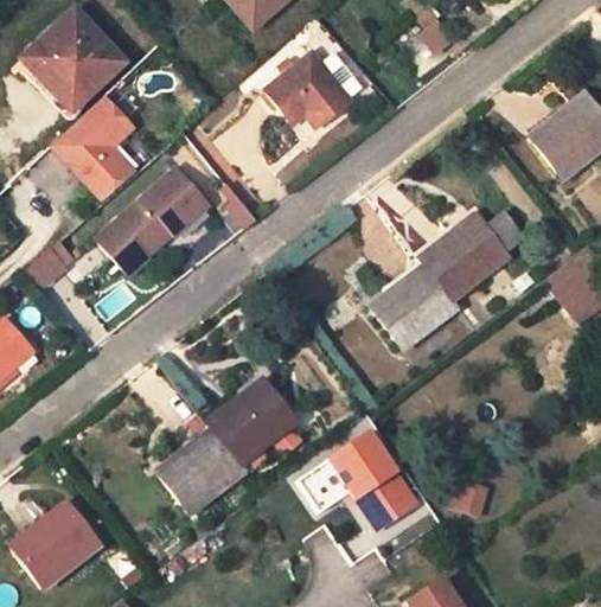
[(219,0),(251,34),(287,0),(219,0)]
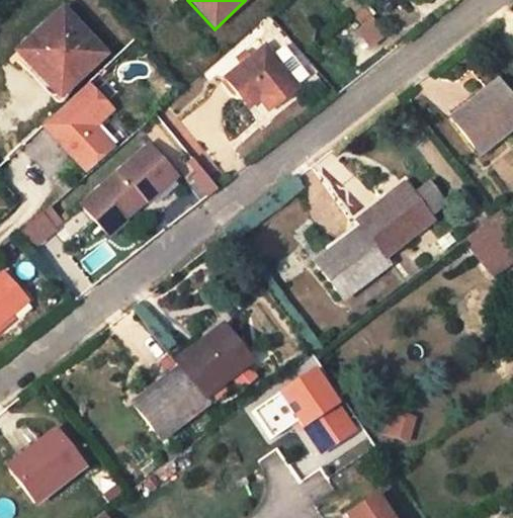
[(70,4),(24,45),(45,66),(49,62),(70,86),(109,49),(70,4)]
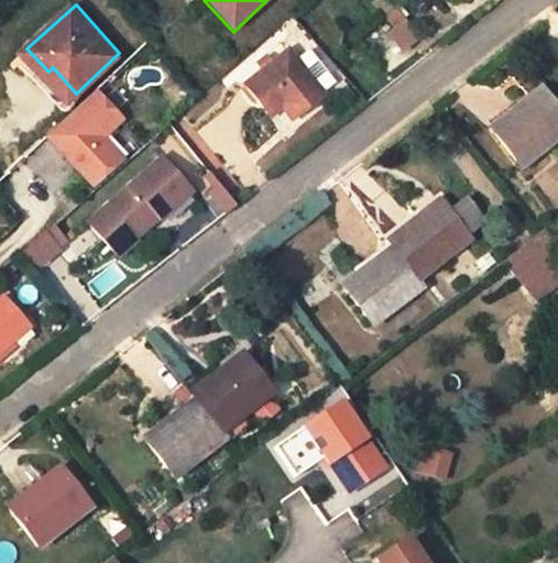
[(402,53),(420,39),(400,10),(381,23),(402,53)]
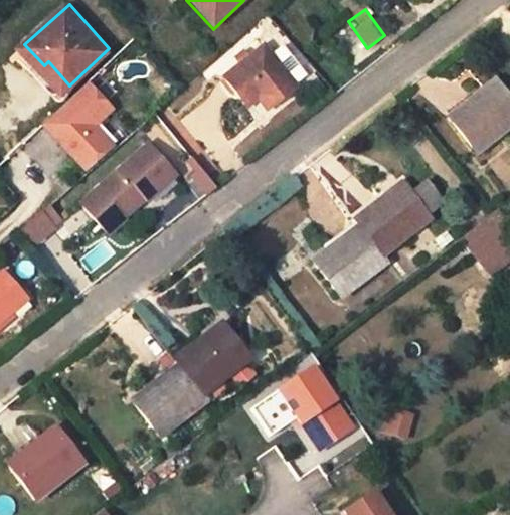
[(268,45),(301,82),(317,69),(283,31),(268,45)]
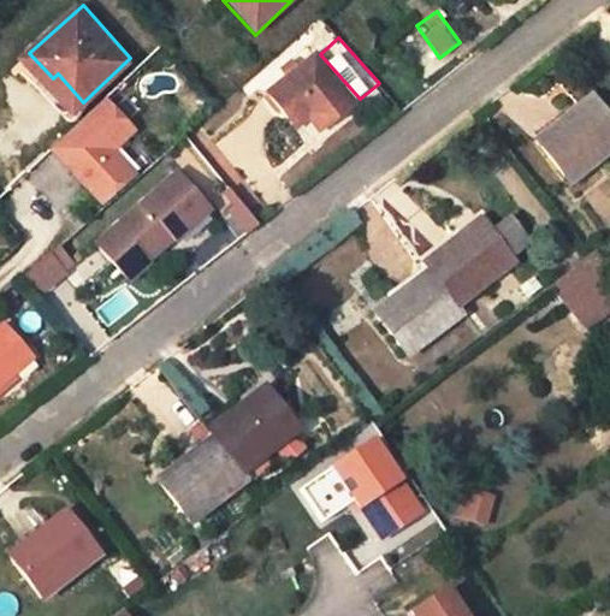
[(327,130),(359,104),(323,57),(277,98),(301,128),(315,117),(327,130)]
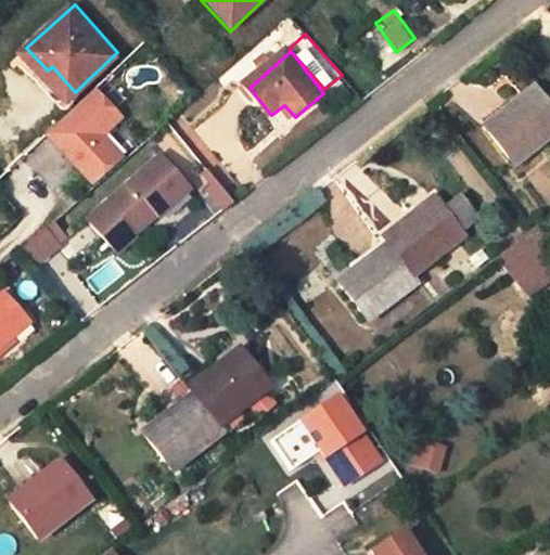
[(510,167),(549,140),(549,103),(537,84),(480,120),(510,167)]
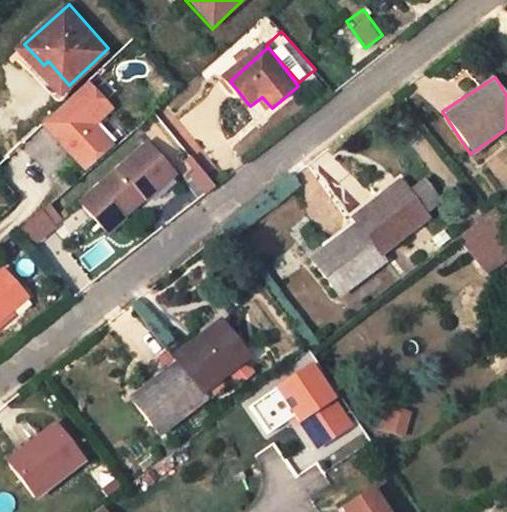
[(88,79),(41,125),(86,171),(127,131),(110,114),(117,108),(88,79)]
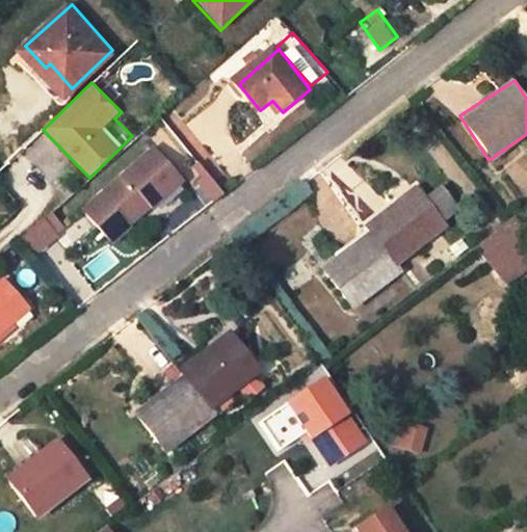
[(102,193),(124,219),(148,197),(154,205),(182,181),(155,149),(102,193)]
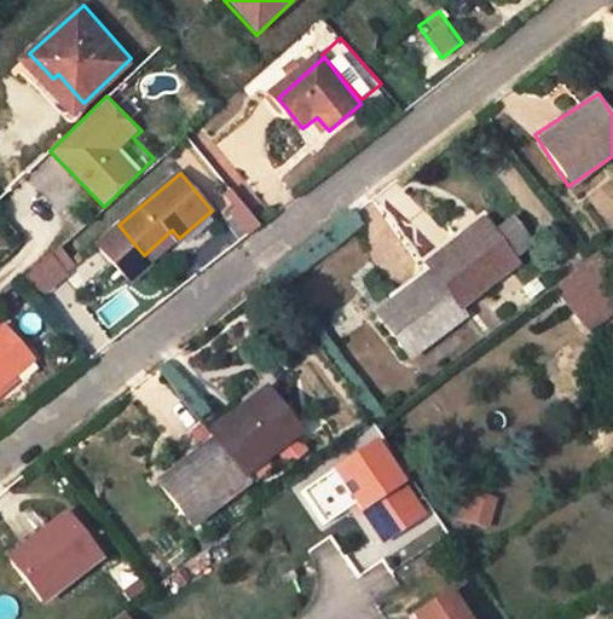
[(426,262),(429,268),(463,310),(518,268),(480,220),(426,262)]
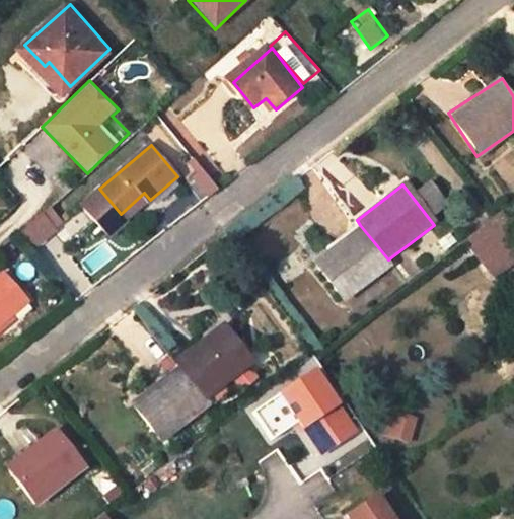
[(126,220),(150,200),(144,193),(121,214),(126,220)]
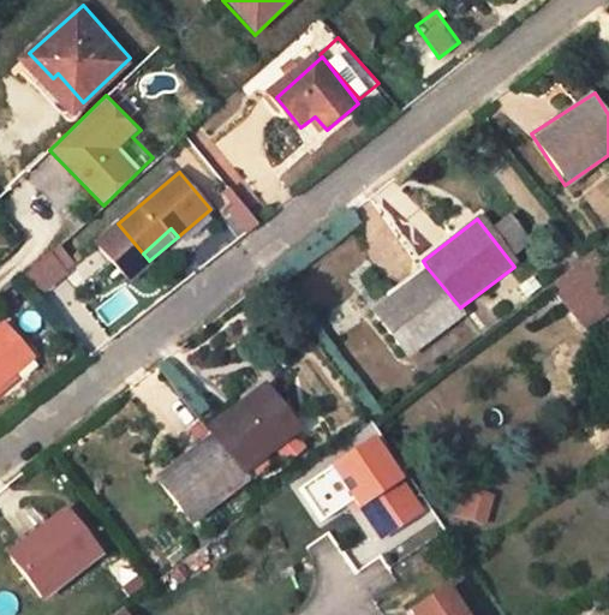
[(23,272),(37,296),(79,269),(64,245),(23,272)]
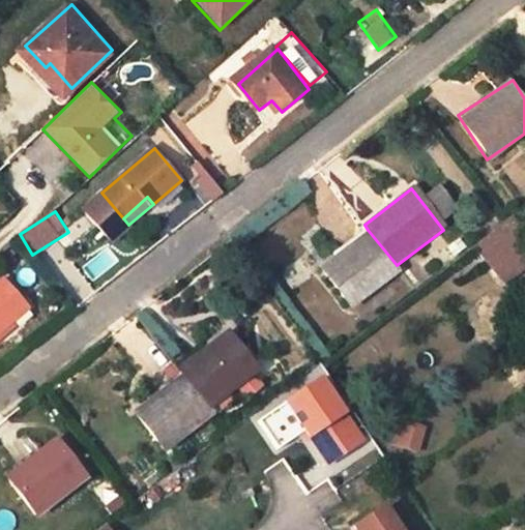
[(516,216),(484,244),(496,260),(524,236),(524,226),(516,216)]
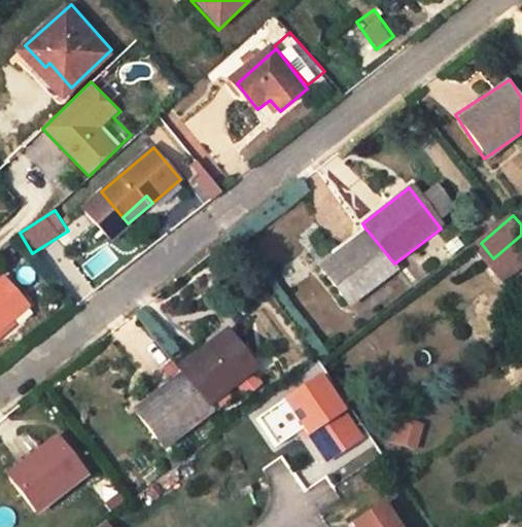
[(394,264),(366,229),(319,267),(350,307),(398,269),(394,264)]
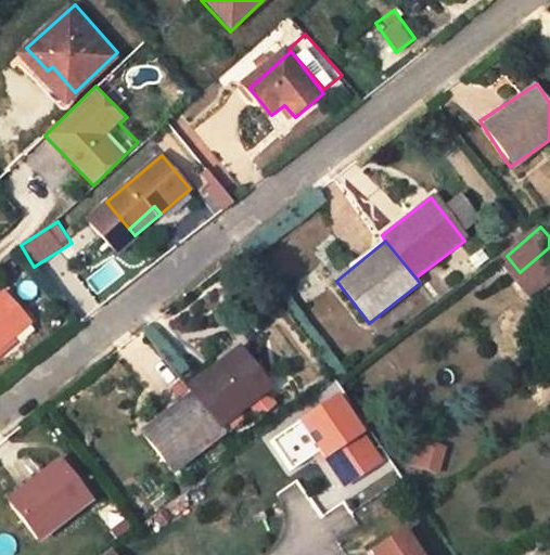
[(5,292),(0,297),(0,349),(32,322),(5,292)]
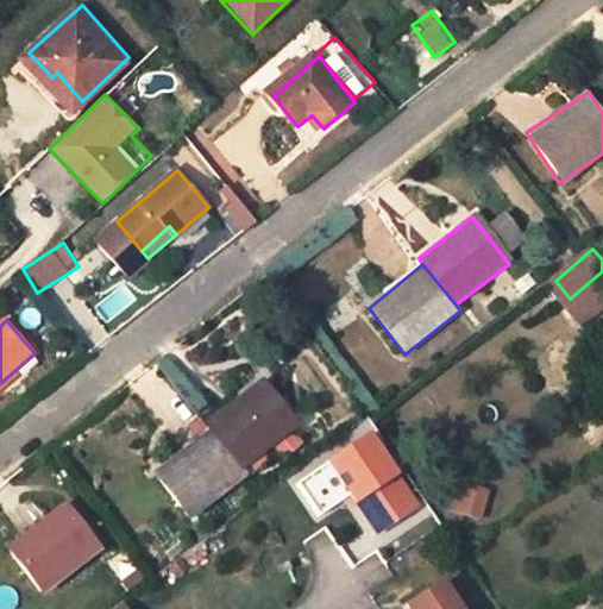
[(167,356),(134,387),(178,433),(211,402),(167,356)]
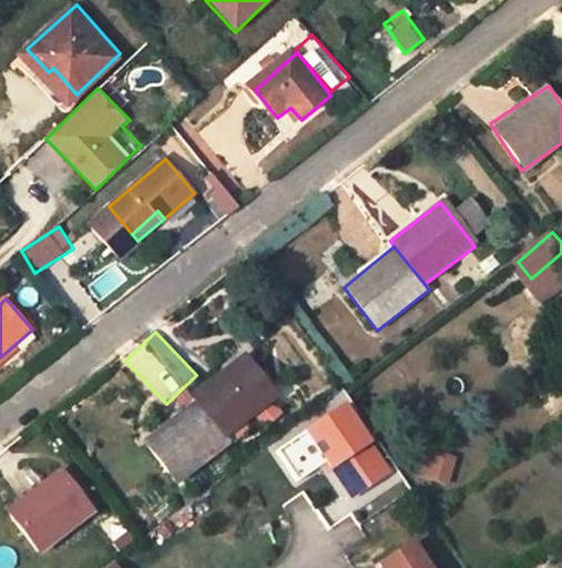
[(198,404),(225,439),(275,401),(244,359),(195,399),(198,404)]
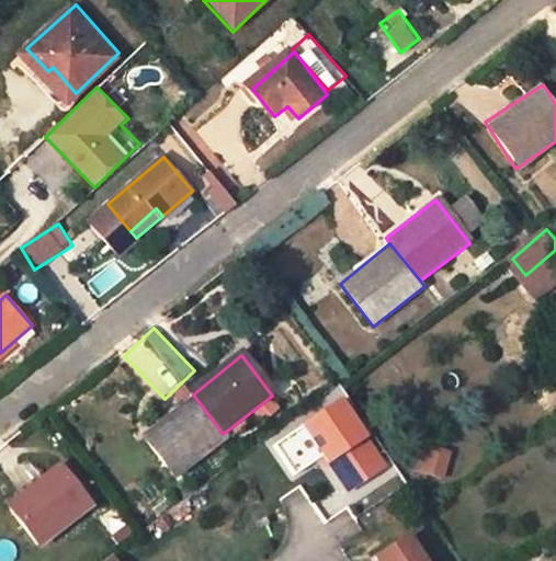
[(292,474),(321,457),(341,493),(386,468),(344,396),(271,437),(292,474)]
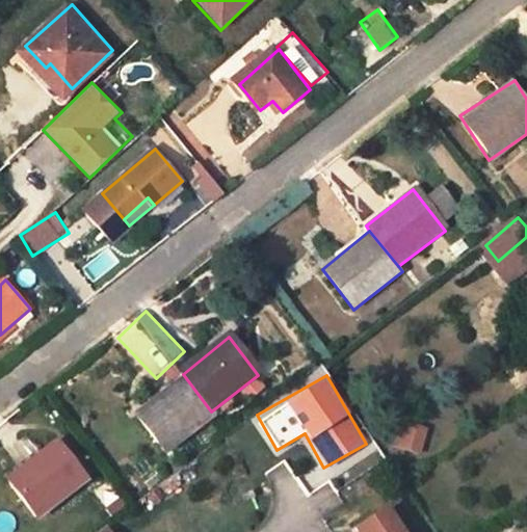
[(214,416),(211,411),(186,378),(137,419),(165,455),(214,416)]
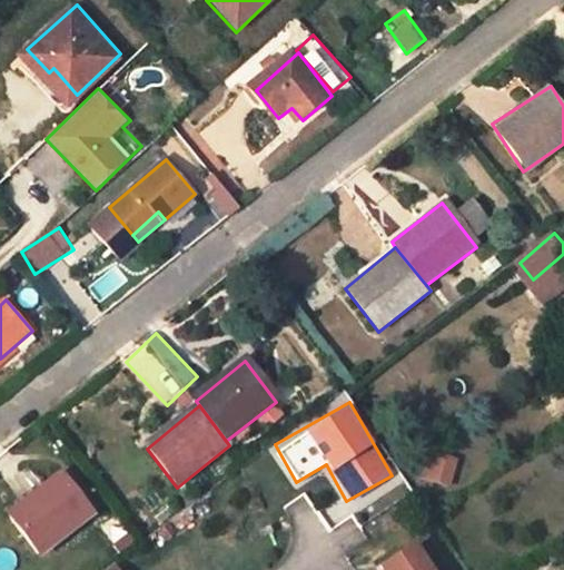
[(433,445),(418,475),(447,489),(462,459),(433,445)]
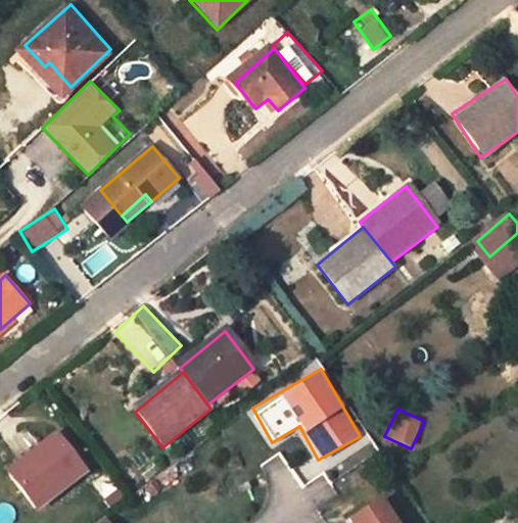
[(56,438),(8,473),(36,509),(83,474),(56,438)]
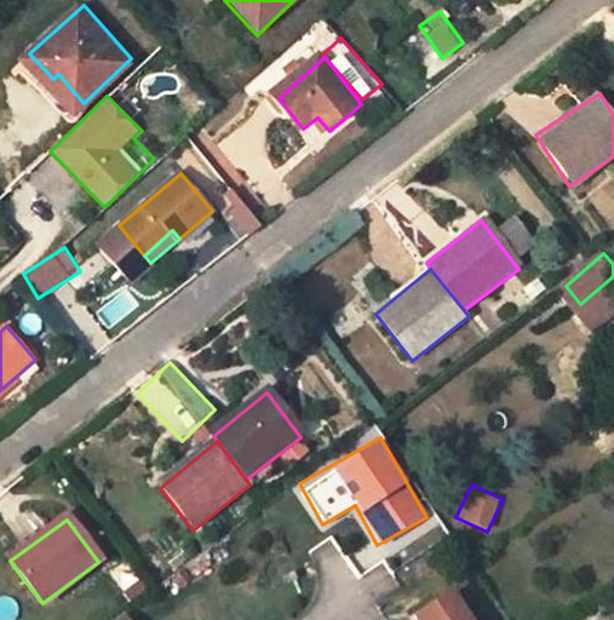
[(470,619),(452,587),(400,618),(401,619),(470,619)]
